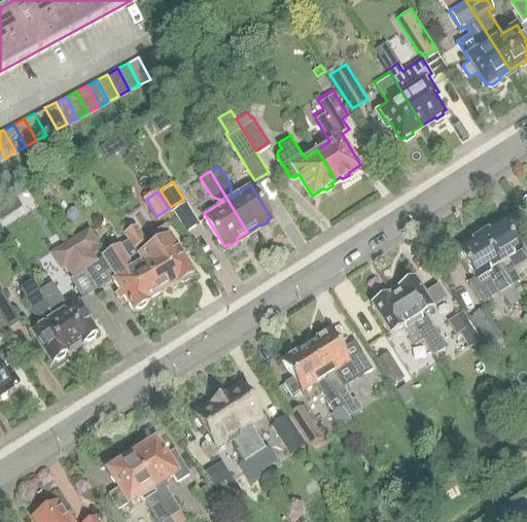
[(183,199),(172,206),(185,227),(198,218),(185,199),(183,199)]
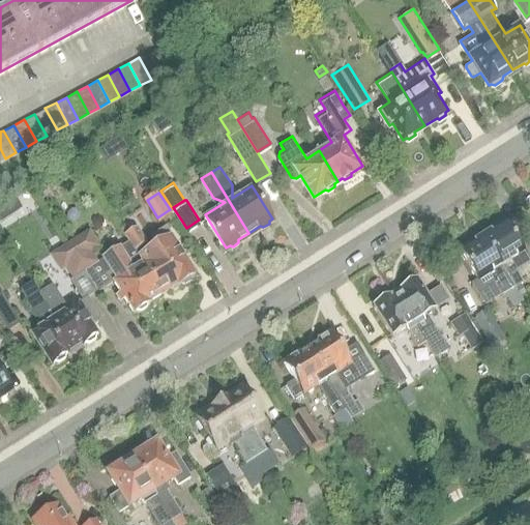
[(2,201),(0,202),(0,215),(1,219),(10,212),(2,201)]
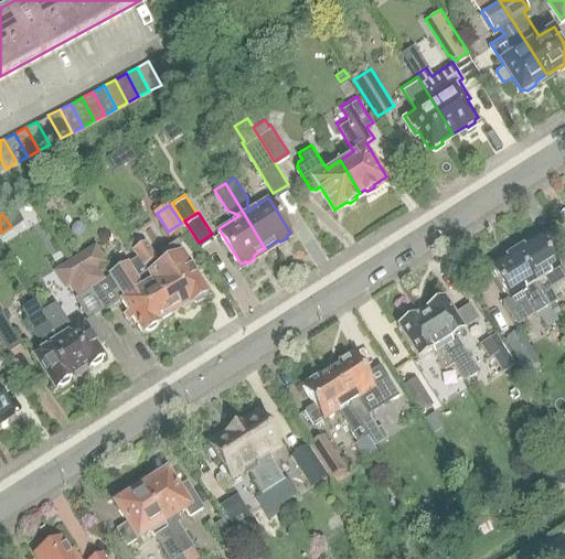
[(528,240),(514,249),(548,303),(557,298),(548,282),(562,275),(556,267),(558,265),(539,234),(534,236),(532,235),(528,238),(528,240)]
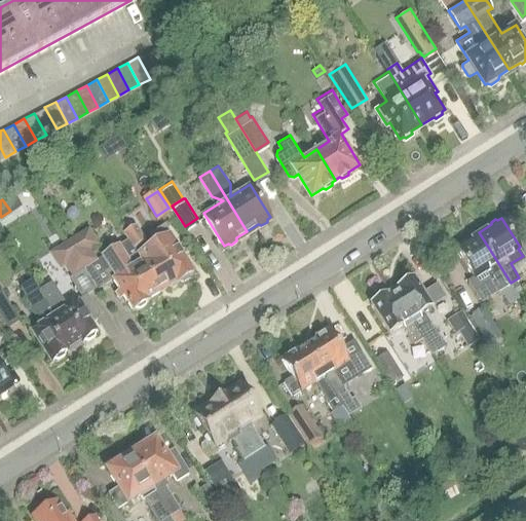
[(87,222),(66,235),(84,264),(97,256),(90,246),(99,239),(87,222)]
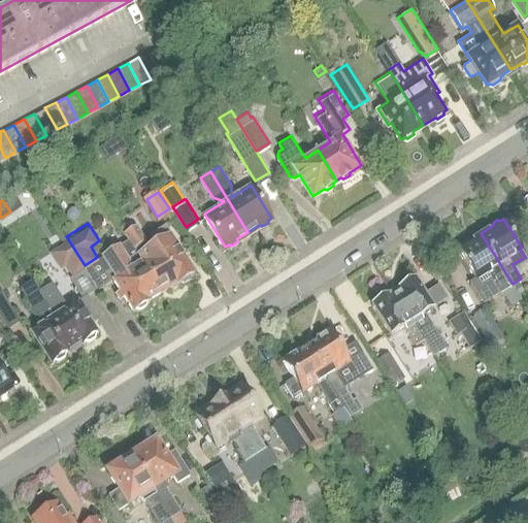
[(193,271),(164,225),(150,234),(152,236),(145,240),(135,224),(125,231),(128,237),(162,290),(179,280),(184,280),(190,275),(190,273),(193,271)]
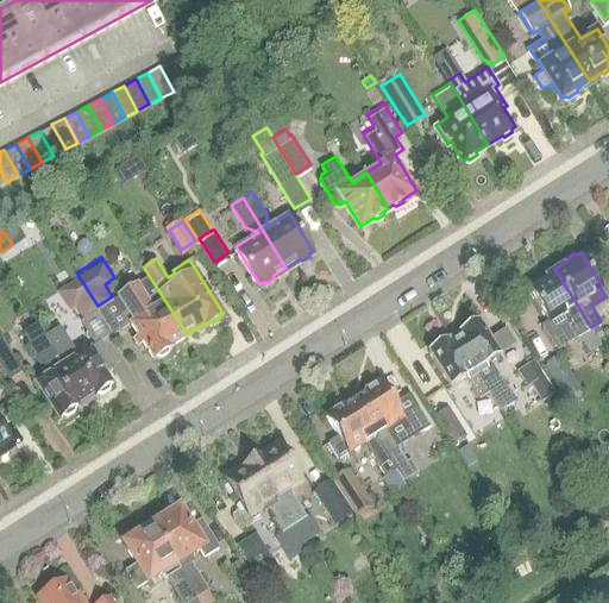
[(591,327),(554,269),(541,276),(539,276),(533,280),(533,282),(528,286),(550,320),(540,325),(556,350),(591,327)]
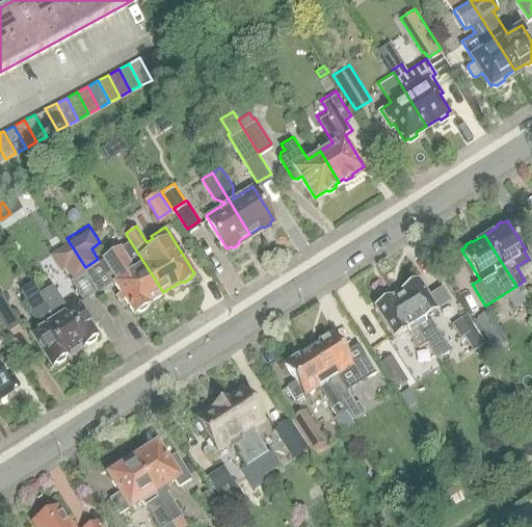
[(85,267),(67,238),(48,251),(59,268),(64,265),(72,277),(85,267)]
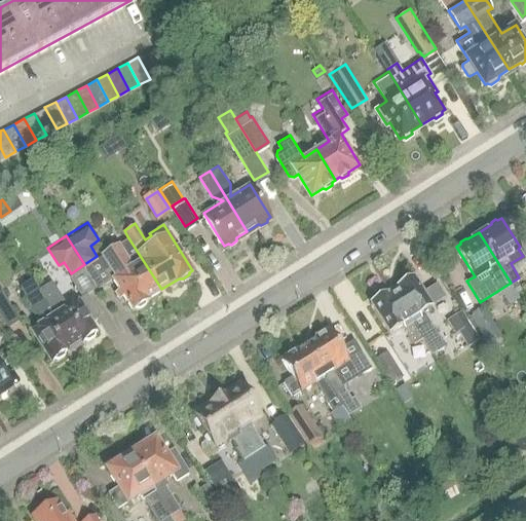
[(161,289),(127,236),(102,252),(116,274),(112,276),(132,308),(135,306),(139,307),(144,303),(145,300),(161,289)]
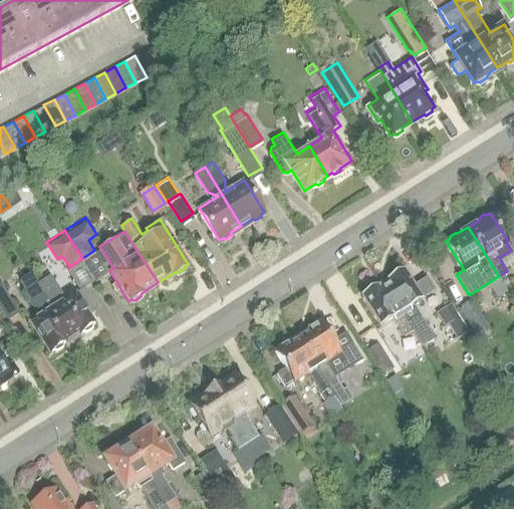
[(413,302),(423,296),(405,268),(401,271),(400,268),(392,273),(393,276),(383,281),(423,342),(434,336),(413,302)]
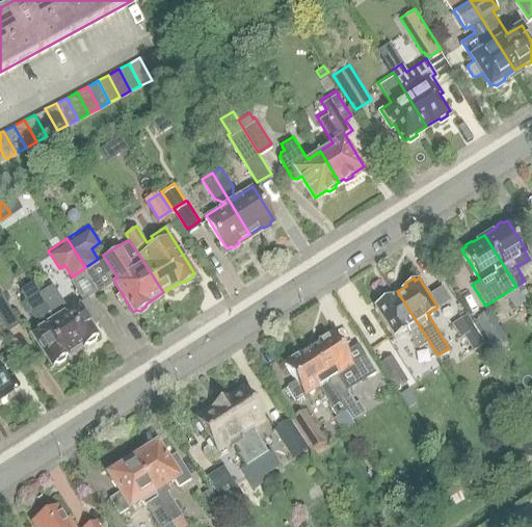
[(523,284),(517,287),(522,295),(527,291),(523,284)]
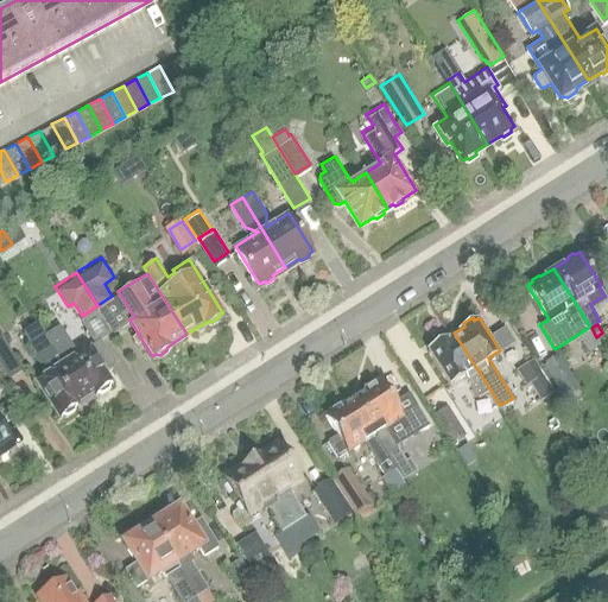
[(103,371),(114,363),(100,341),(78,354),(61,327),(46,336),(86,399),(112,382),(103,371)]
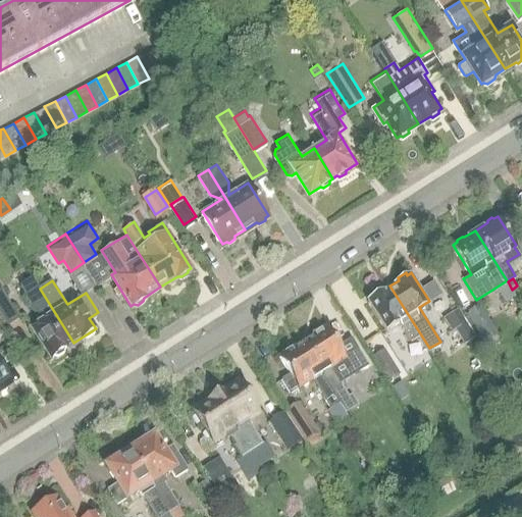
[(507,281),(498,287),(505,298),(513,293),(507,281)]
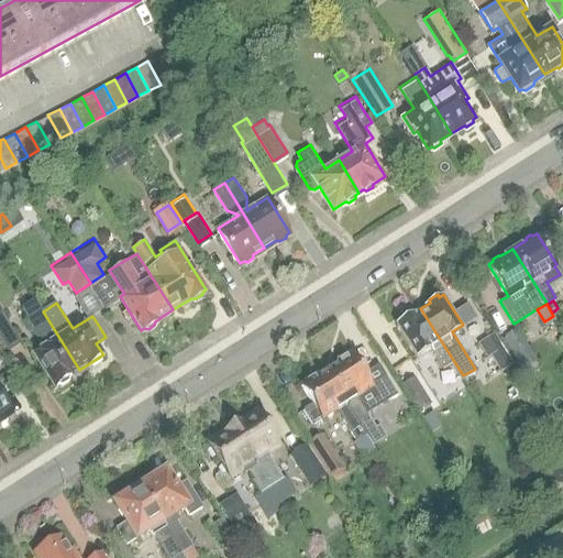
[(20,340),(0,307),(0,337),(7,348),(20,340)]
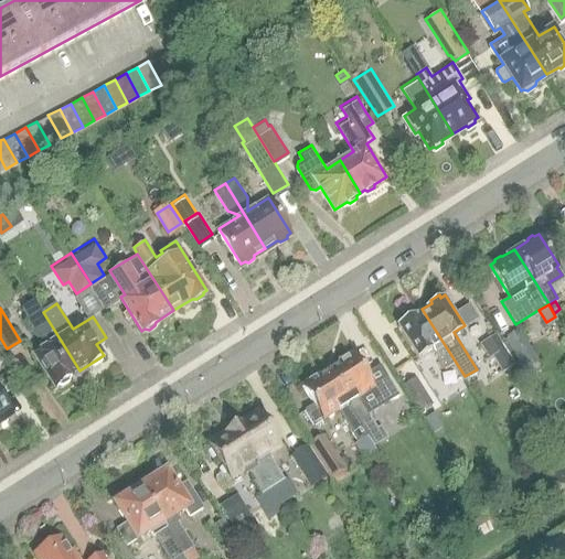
[(454,383),(465,376),(422,309),(412,315),(411,313),(402,319),(404,321),(398,324),(419,355),(433,347),(444,367),(454,383)]
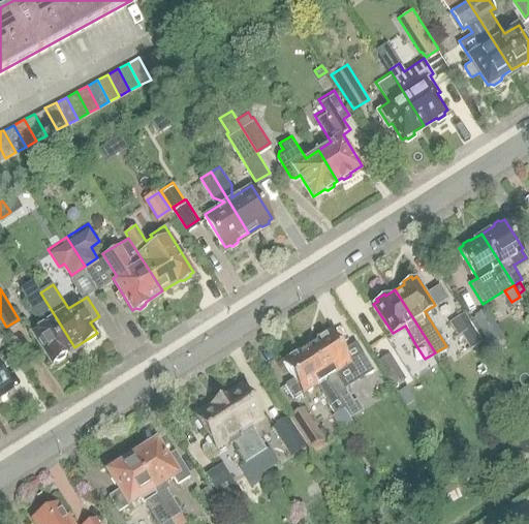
[(31,331),(51,362),(74,347),(40,293),(26,301),(34,315),(40,311),(42,315),(48,316),(50,319),(31,331)]
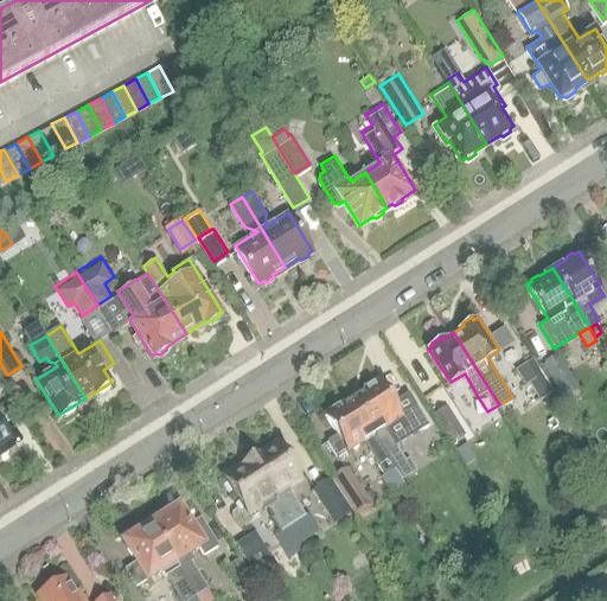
[(557,351),(541,362),(563,395),(579,384),(557,351)]
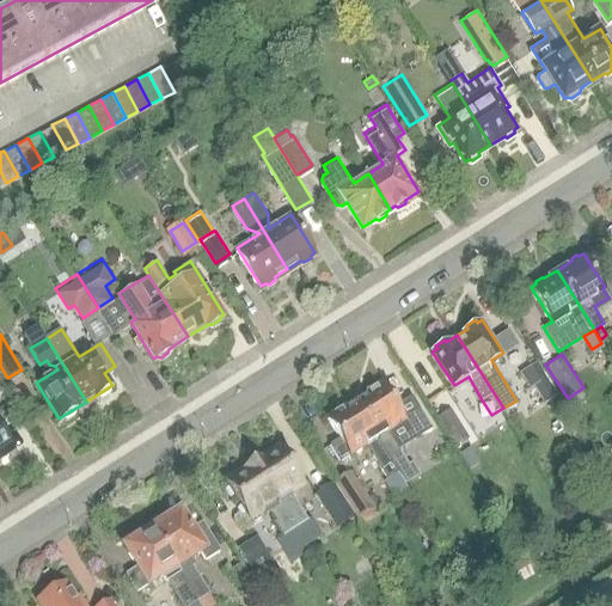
[(558,391),(537,357),(524,367),(544,401),(558,391)]
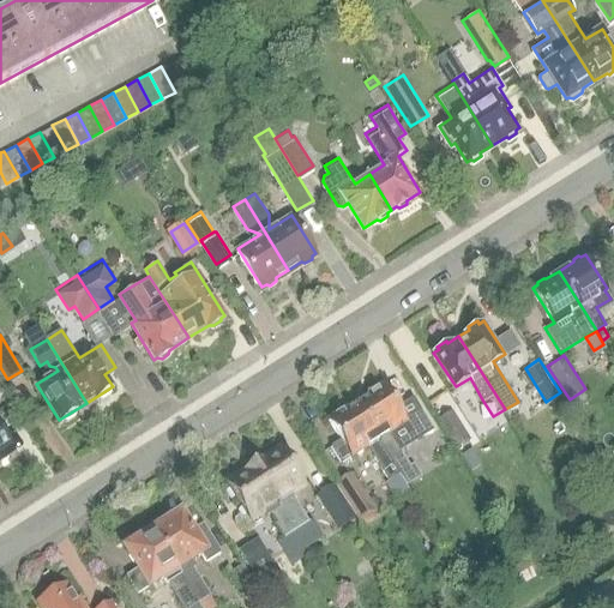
[(357,399),(402,470),(411,464),(396,440),(384,433),(407,419),(384,383),(379,386),(377,385),(369,389),(366,395),(357,399)]
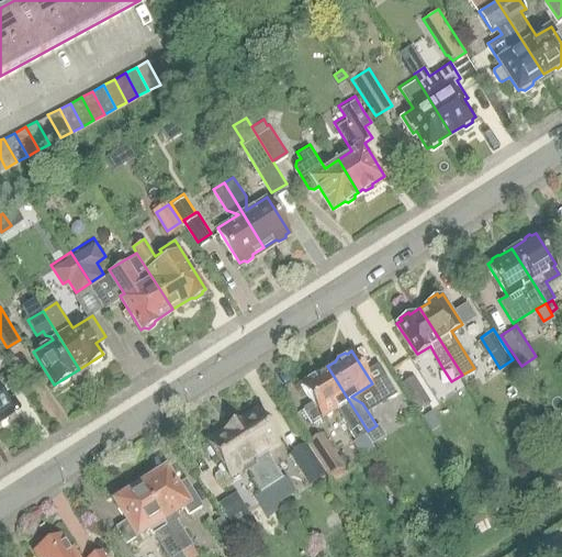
[(344,414),(358,437),(368,431),(327,366),(315,374),(312,372),(306,376),(306,379),(302,382),(314,400),(304,407),(314,421),(343,402),(344,414)]
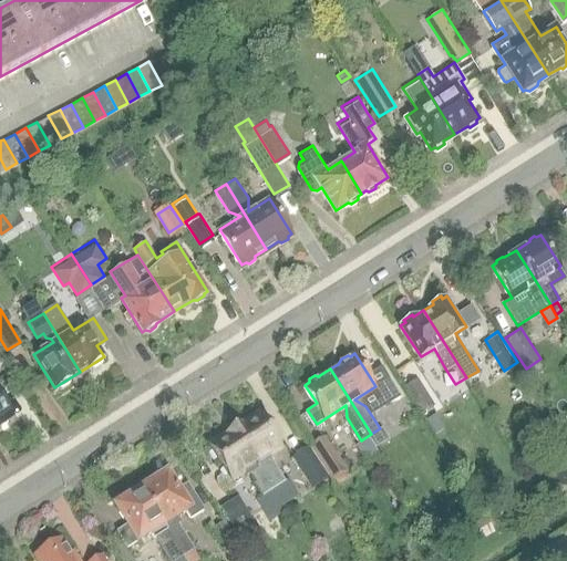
[(435,403),(418,375),(404,383),(422,412),(435,403)]
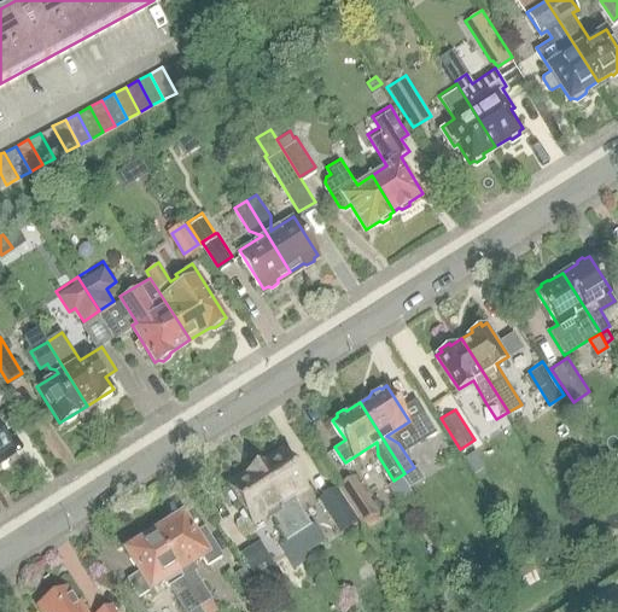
[(0,460),(12,453),(0,433),(0,460)]
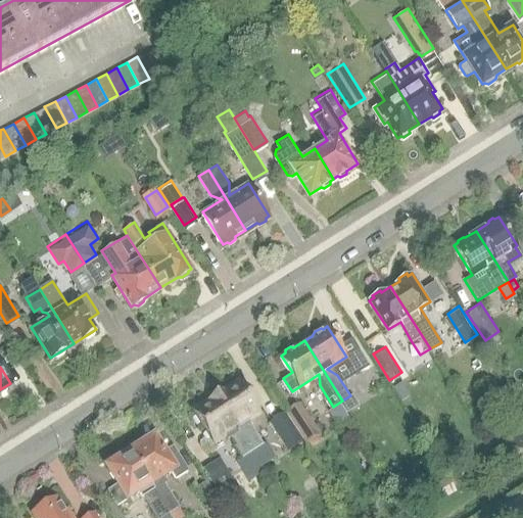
[(274,456),(265,441),(262,444),(253,432),(252,433),(247,425),(251,423),(248,418),(259,411),(240,380),(235,383),(234,383),(230,385),(229,387),(218,394),(262,464),(274,456)]
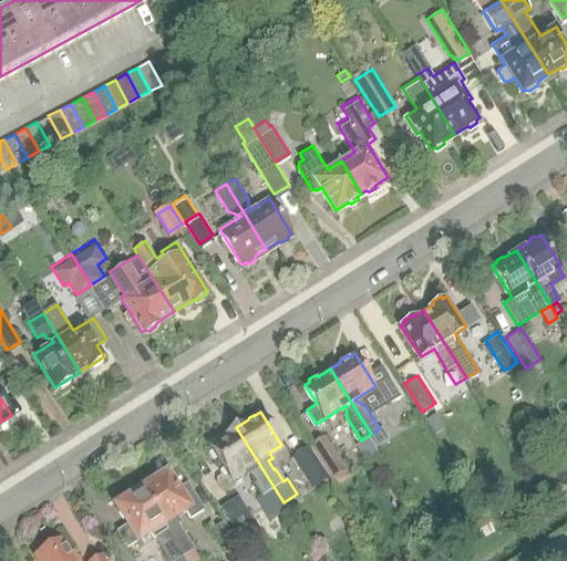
[(236,427),(224,435),(222,435),(216,438),(216,440),(212,444),(232,476),(245,468),(248,473),(251,470),(257,479),(255,480),(264,494),(254,500),(266,519),(286,507),(284,502),(236,427)]
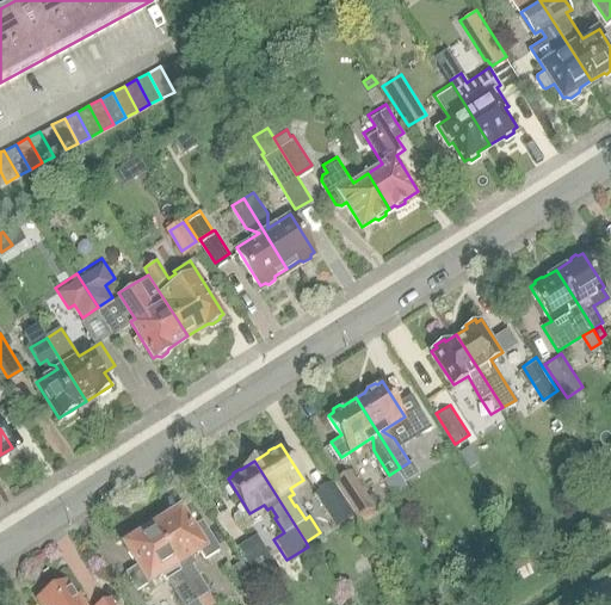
[(374,504),(350,465),(333,476),(357,513),(374,504)]
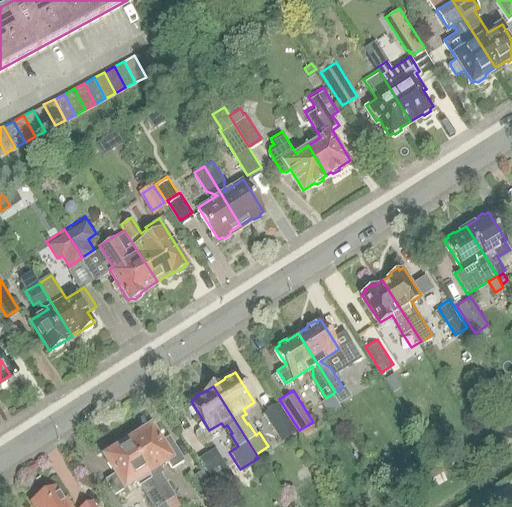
[(296,429),(278,400),(262,410),(280,439),(296,429)]
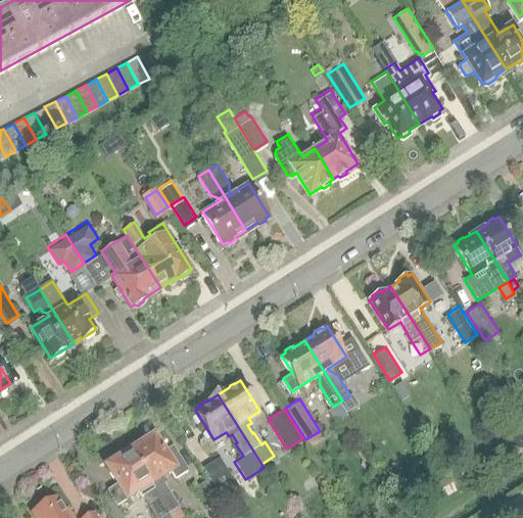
[(175,517),(184,513),(163,481),(165,480),(162,476),(172,470),(176,476),(189,468),(173,442),(162,449),(154,436),(131,451),(174,517),(175,517)]
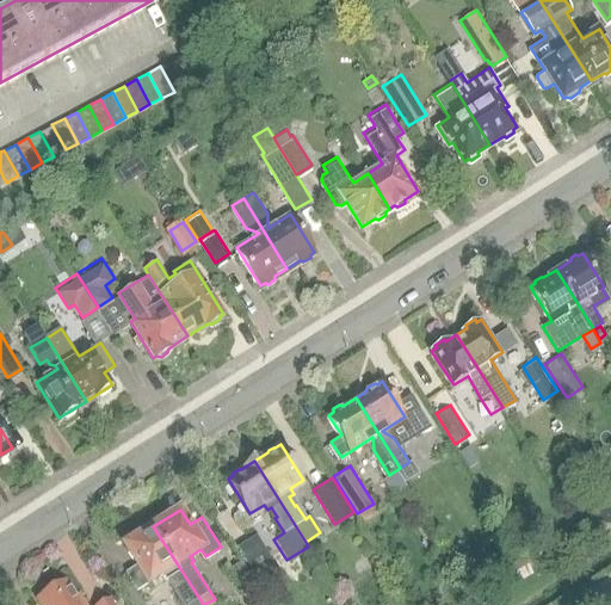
[(136,587),(147,581),(148,582),(164,573),(166,578),(168,576),(185,604),(203,604),(153,526),(124,544),(137,565),(127,572),(136,587)]
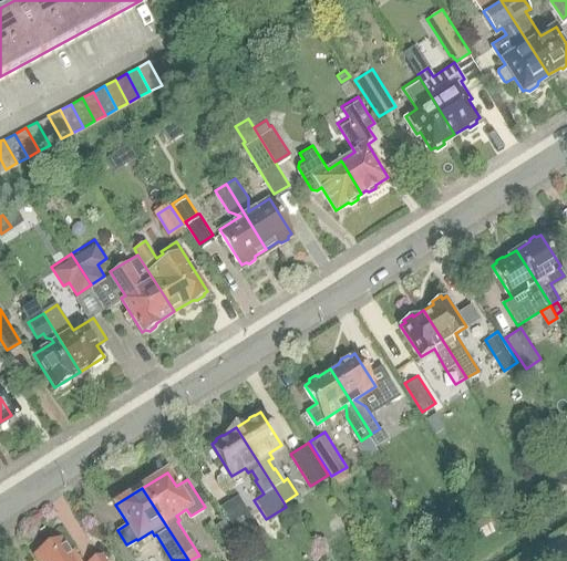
[(264,534),(237,492),(218,505),(245,547),(264,534)]
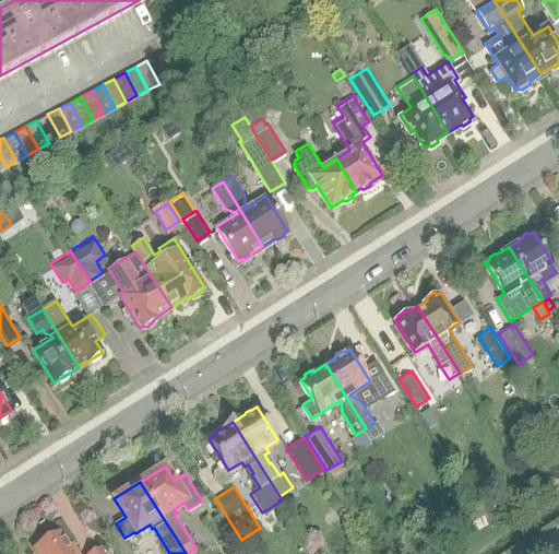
[(221,510),(215,514),(210,518),(222,538),(218,539),(228,553),(236,553),(245,549),(221,510)]
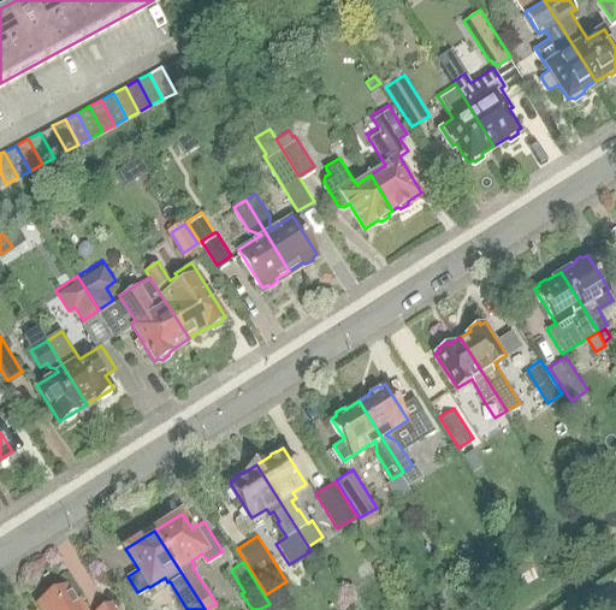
[(73,603),(64,588),(37,605),(40,609),(116,609),(111,600),(95,609),(84,609),(78,599),(73,603)]
